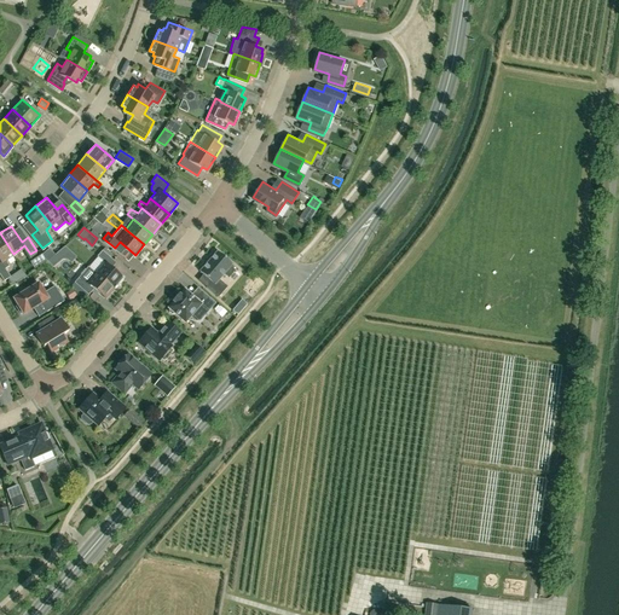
[(13,254),(0,233),(0,271),(4,278),(11,273),(5,266),(10,264),(7,257),(13,254)]
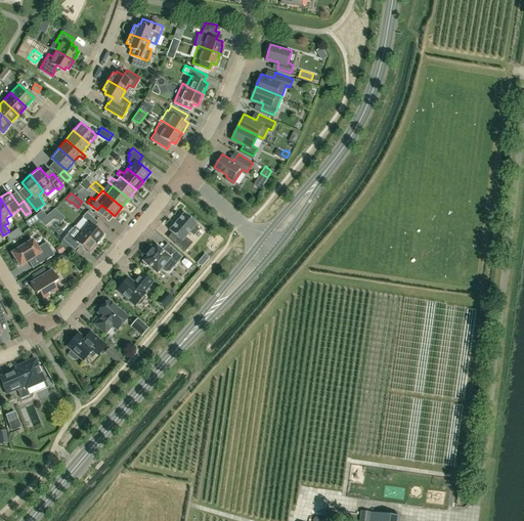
[(42,208),(36,213),(39,218),(46,213),(42,208)]
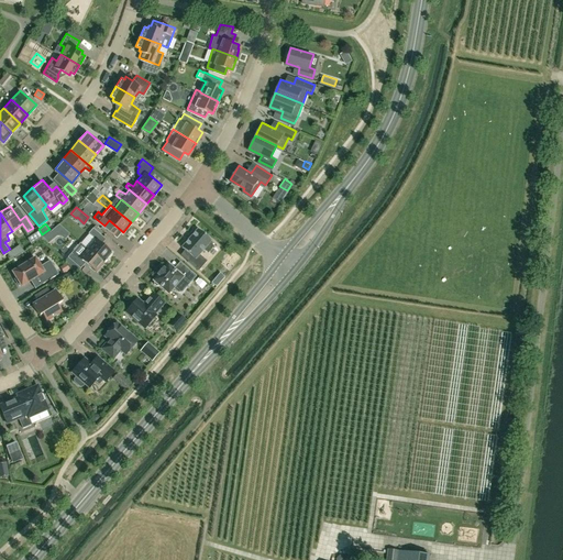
[(96,237),(87,246),(105,261),(112,251),(99,240),(103,234),(94,226),(88,231),(96,237)]
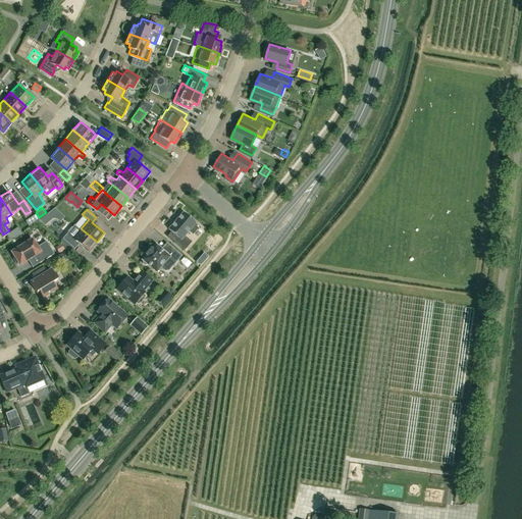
[(196,221),(184,210),(168,227),(178,236),(173,241),(184,249),(192,240),(185,234),(189,228),(193,231),(198,225),(195,222),(196,221)]
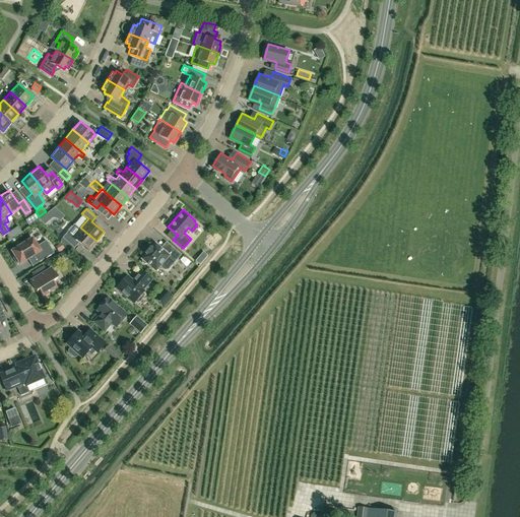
[(96,241),(80,228),(74,221),(62,235),(72,244),(76,239),(88,250),(96,241)]
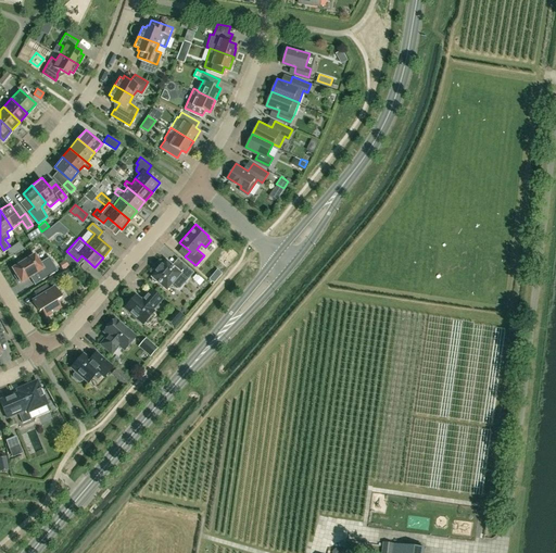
[(235,246),(226,254),(232,260),(241,251),(235,246)]
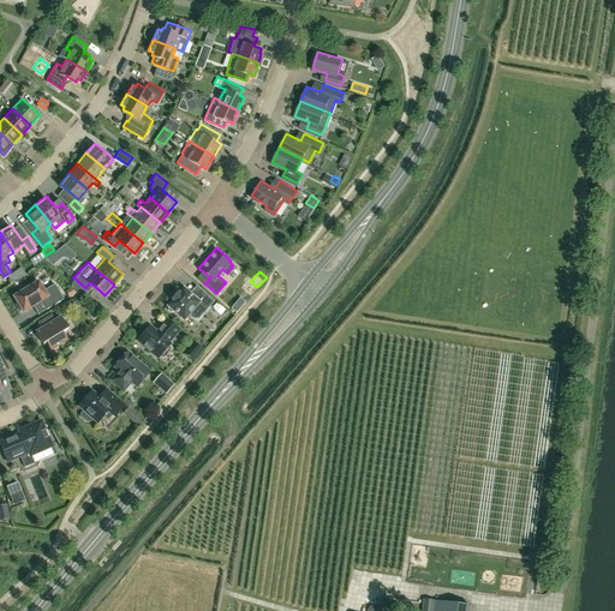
[(39,279),(15,294),(18,300),(16,301),(21,309),(23,307),(23,310),(40,299),(40,300),(42,299),(47,306),(64,297),(54,281),(43,288),(39,279)]
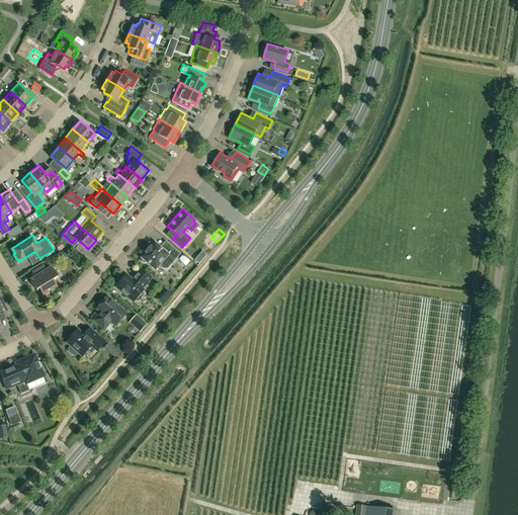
[(56,244),(59,249),(65,246),(62,240),(56,244)]
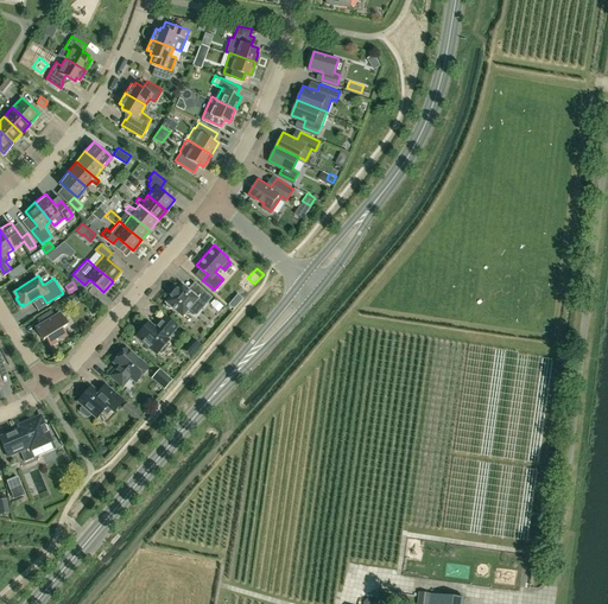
[(196,311),(210,296),(197,284),(191,291),(182,281),(176,287),(176,286),(170,293),(170,294),(165,300),(166,300),(166,304),(169,306),(172,306),(182,315),(188,307),(192,312),(196,311)]
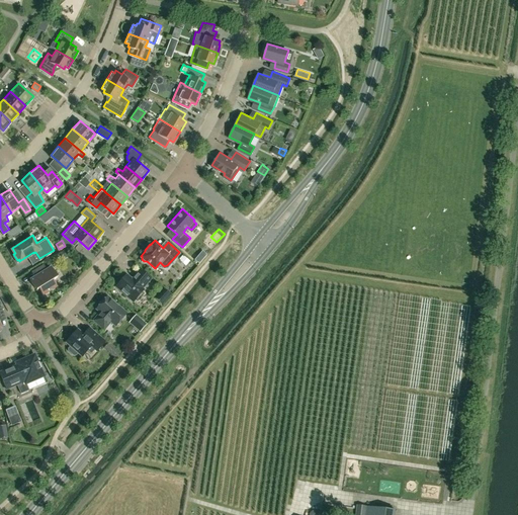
[(60,250),(64,256),(70,252),(66,246),(60,250)]
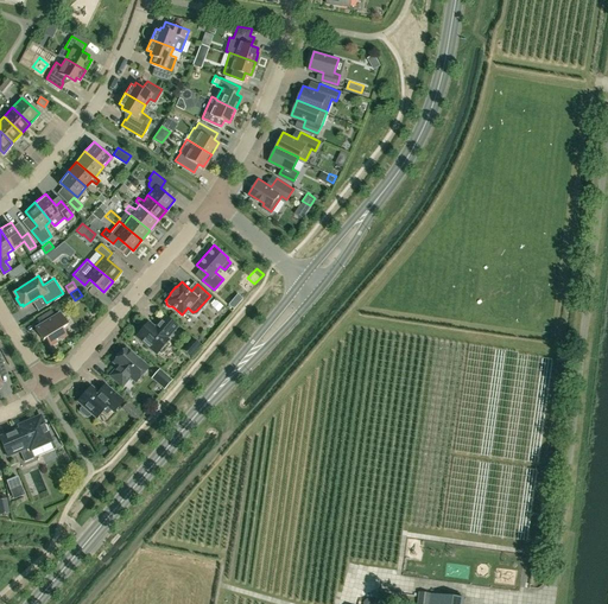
[(213,303),(220,309),(223,304),(216,298),(213,303)]
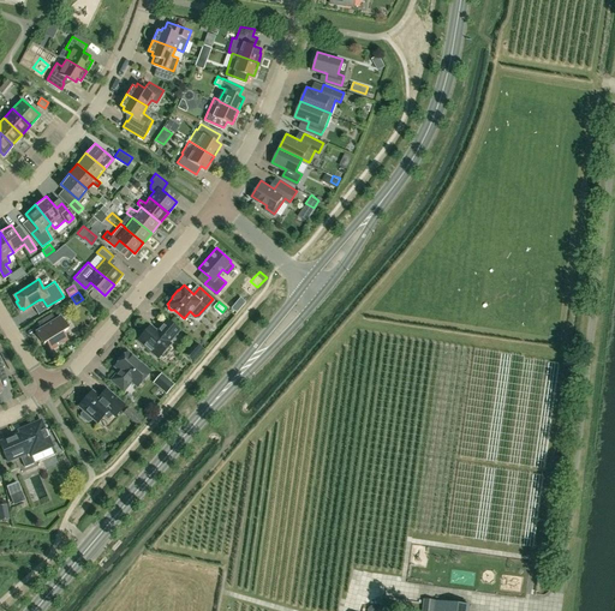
[(51,347),(67,337),(63,330),(67,327),(60,315),(55,317),(52,311),(37,319),(41,327),(36,329),(41,339),(45,336),(51,347)]
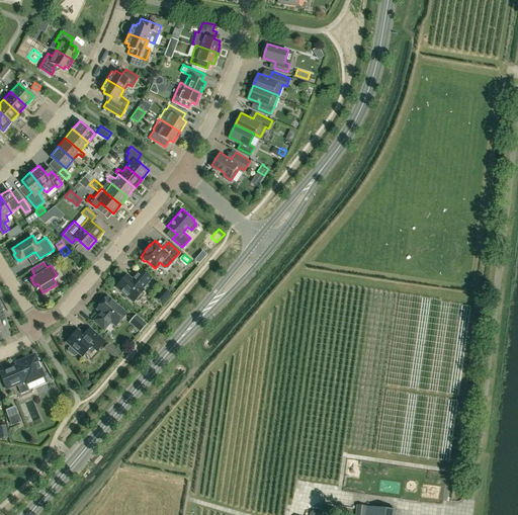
[(114,282),(116,283),(115,284),(134,299),(135,297),(138,299),(145,291),(142,289),(144,287),(143,286),(151,276),(140,267),(132,276),(126,272),(121,277),(119,276),(114,282)]
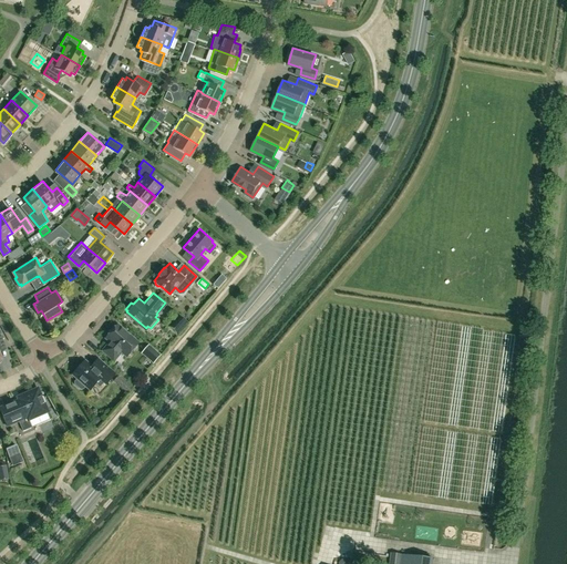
[(186,320),(178,314),(171,324),(177,330),(186,320)]
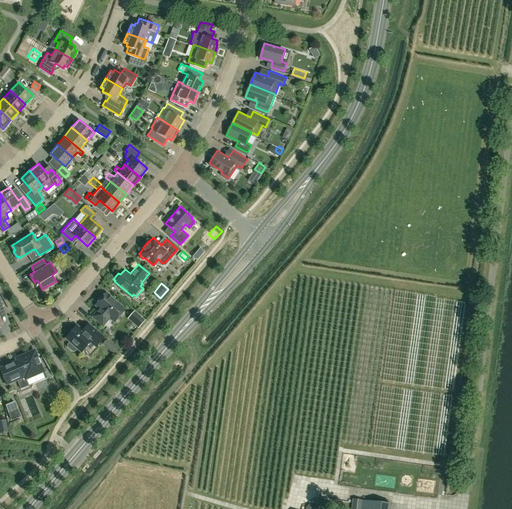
[(115,319),(125,308),(105,291),(96,303),(102,308),(100,310),(98,309),(93,314),(103,323),(110,315),(115,319)]
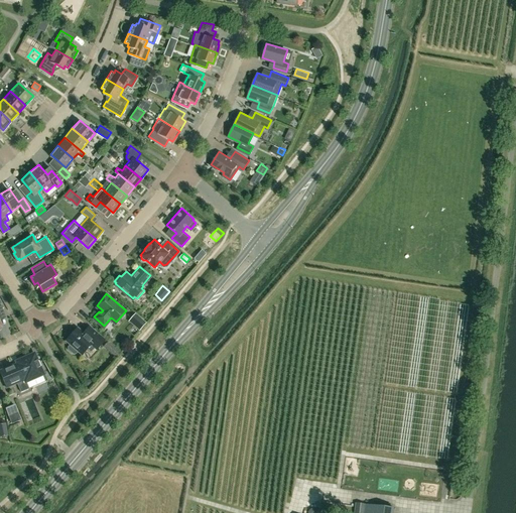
[(146,321),(135,311),(128,318),(139,328),(146,321)]
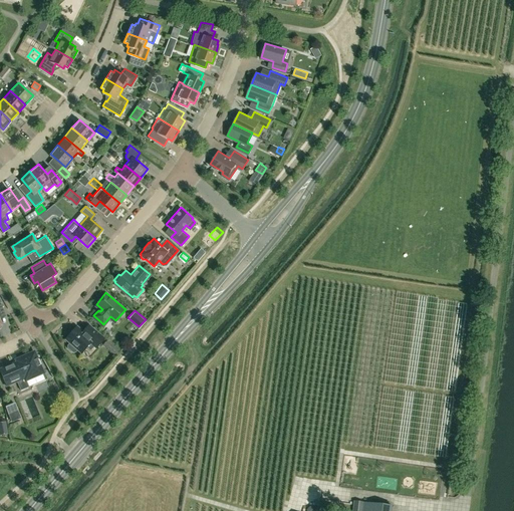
[(77,325),(66,337),(70,340),(67,343),(67,345),(73,350),(75,350),(77,347),(81,351),(86,345),(90,348),(97,340),(99,342),(104,336),(96,329),(88,322),(82,330),(77,325)]
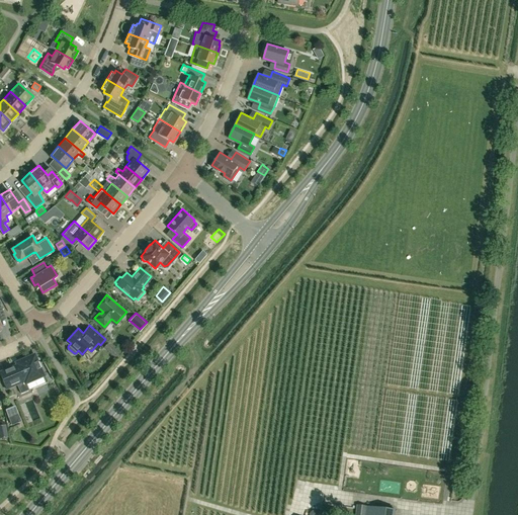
[(114,345),(108,340),(105,344),(111,349),(114,345)]
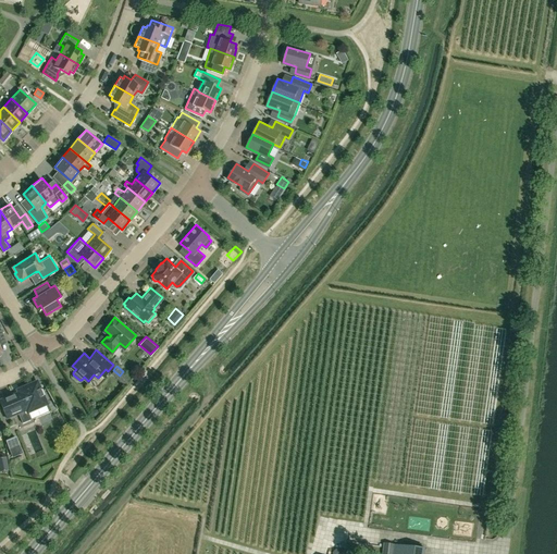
[(39,388),(37,380),(19,389),(20,391),(7,396),(11,404),(2,408),(8,420),(20,415),(23,421),(32,418),(28,411),(47,404),(42,395),(45,394),(41,386),(39,388)]
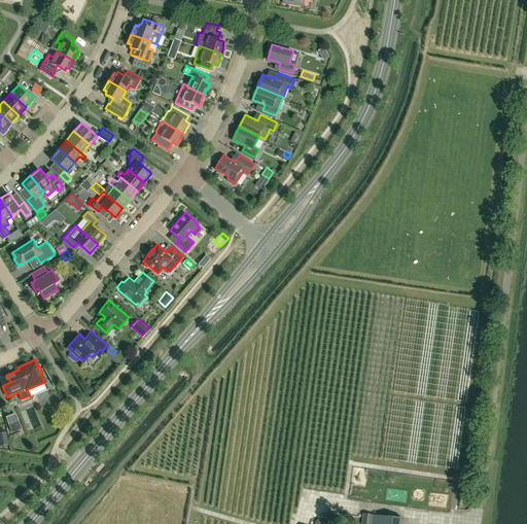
[(5,415),(11,430),(22,426),(15,411),(5,415)]
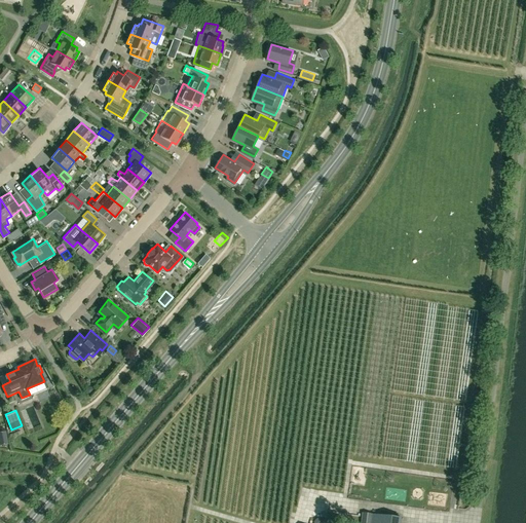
[(400,522),(402,515),(363,511),(361,522),(400,522)]
